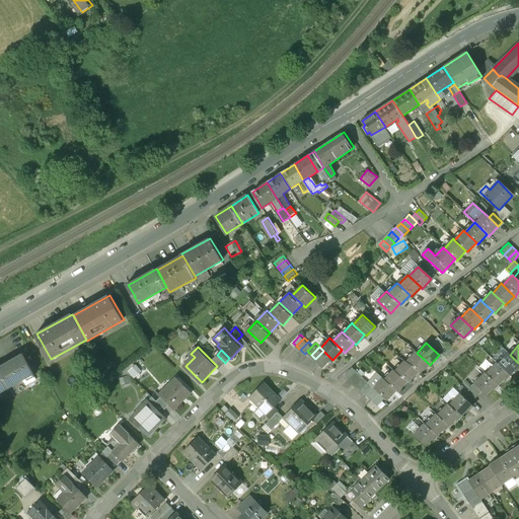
[(323,351),(315,359),(320,363),(327,355),(323,351)]
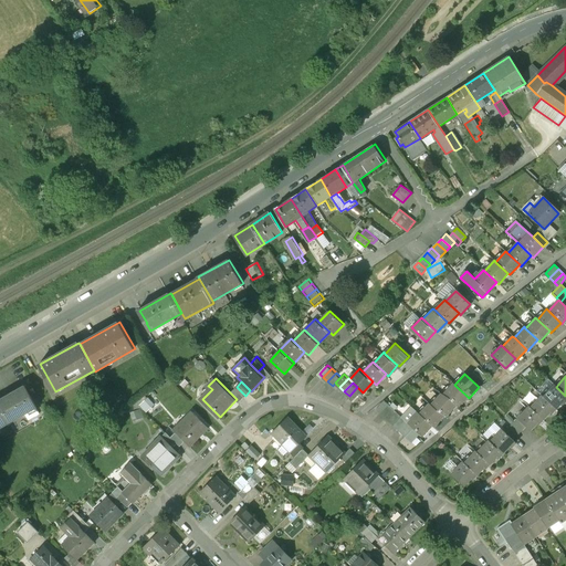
[(454,385),(453,384),(443,394),(456,406),(457,407),(467,396),(454,385)]
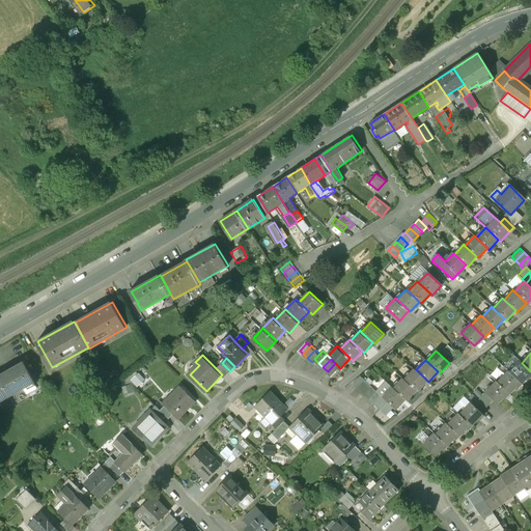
[(24,362),(0,374),(0,375),(11,396),(36,383),(24,362)]
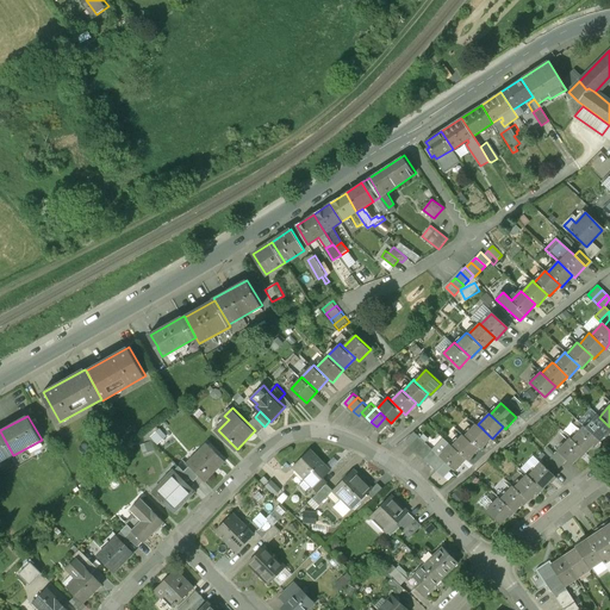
[(609,427),(599,417),(598,416),(585,428),(599,441),(607,434),(608,435),(609,433),(609,427)]
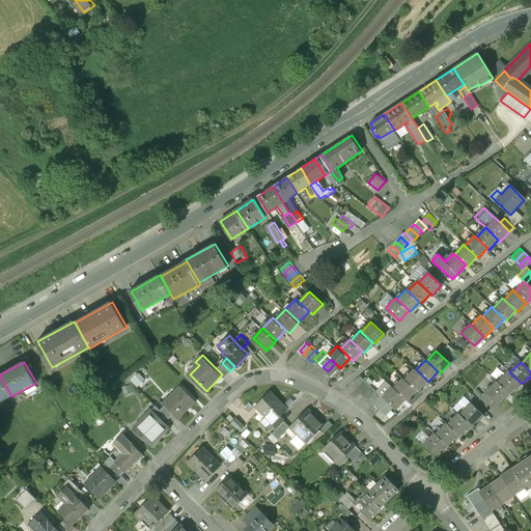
[(335,363),(328,371),(332,375),(339,367),(335,363)]
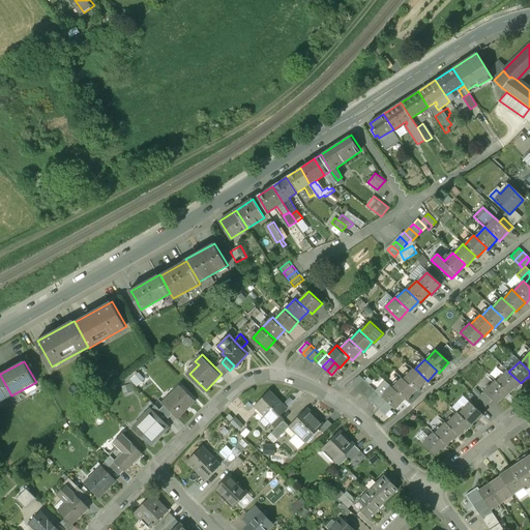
[(414,367),(405,377),(416,388),(417,389),(427,380),(415,369),(414,367)]
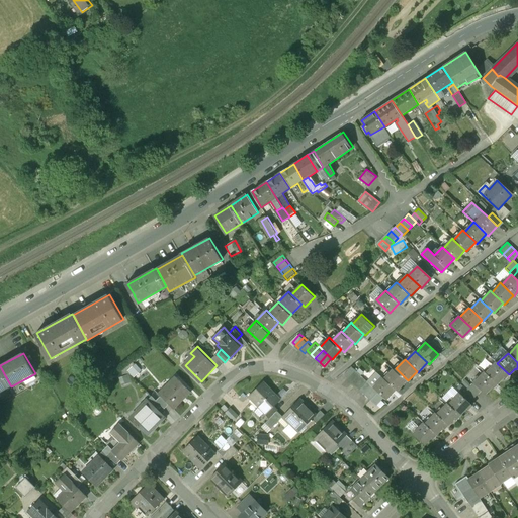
[(497,363),(496,362),(486,373),(497,383),(503,377),(504,379),(509,374),(497,363)]
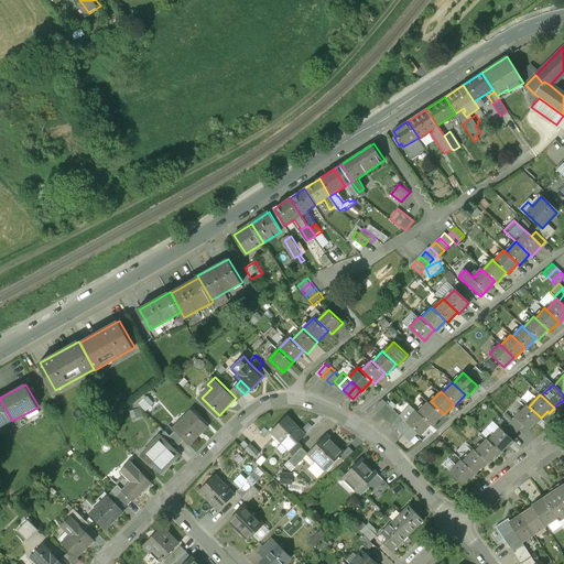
[(383,397),(376,407),(380,411),(389,401),(383,397)]
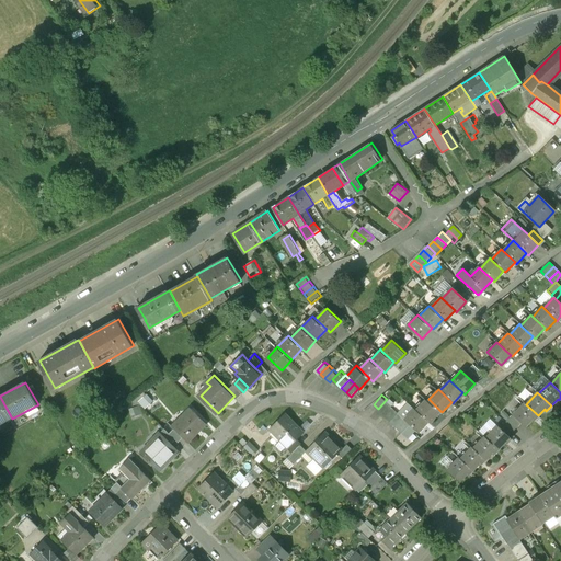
[(0,397),(0,425),(12,419),(0,397)]
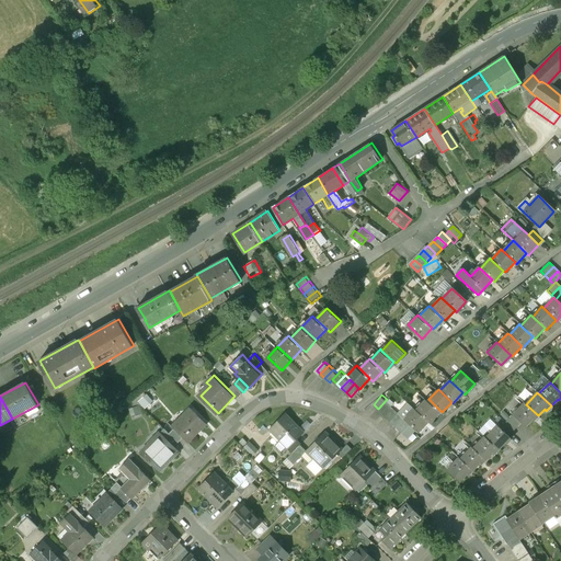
[(428,399),(427,398),(418,409),(430,420),(431,421),(441,411),(428,399)]
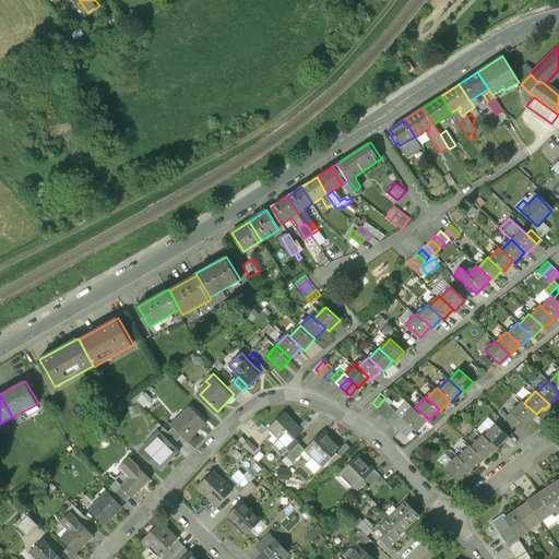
[(385,397),(377,407),(381,412),(390,402),(385,397)]
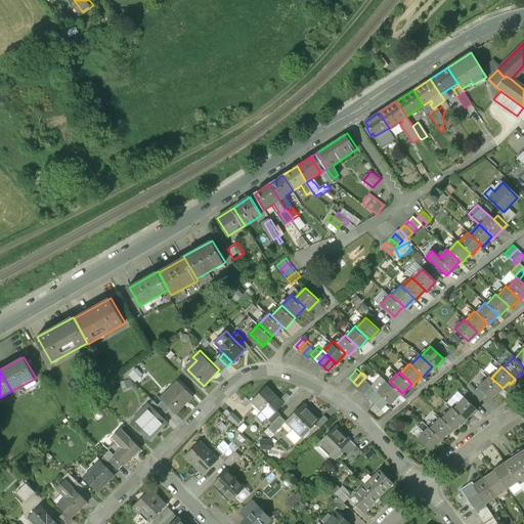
[(491,378),(489,376),(479,387),(490,399),(496,392),(497,393),(503,388),(491,378)]
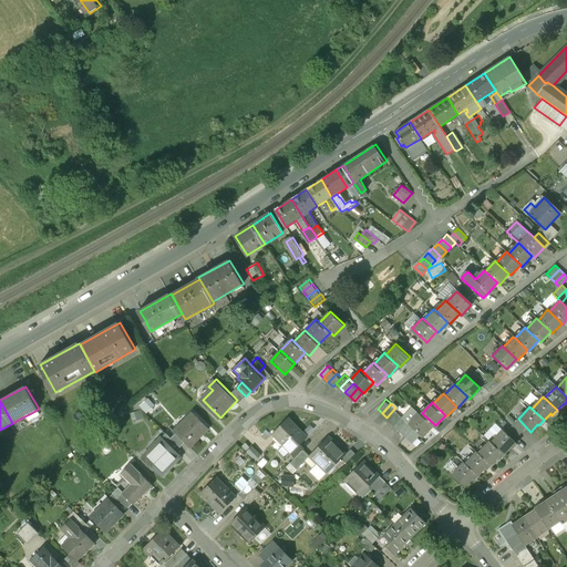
[(395,408),(387,418),(391,421),(400,412),(395,408)]
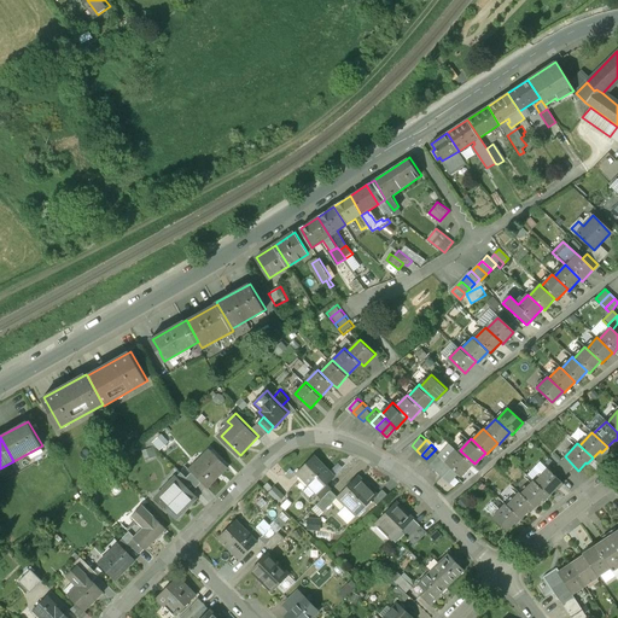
[(229,466),(211,448),(203,458),(205,459),(193,471),(209,487),(229,466)]
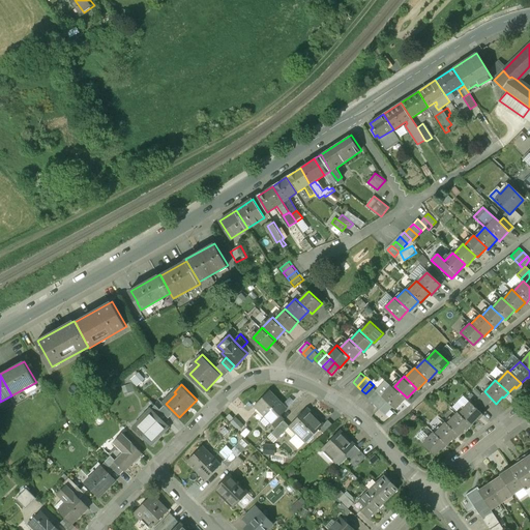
[(394,386),(392,384),(383,394),(388,400),(396,407),(406,396),(394,386)]
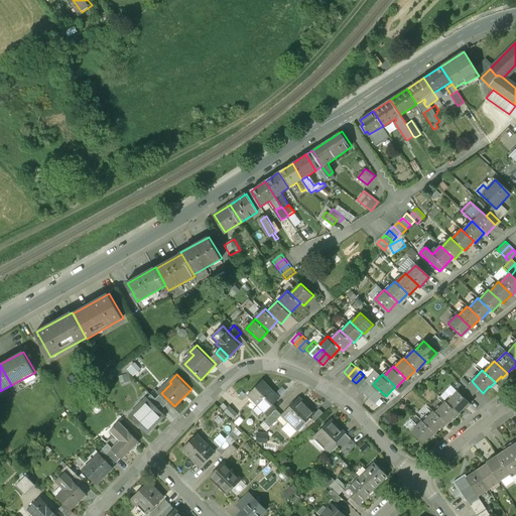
[(364,375),(356,383),(360,387),(368,379),(364,375)]
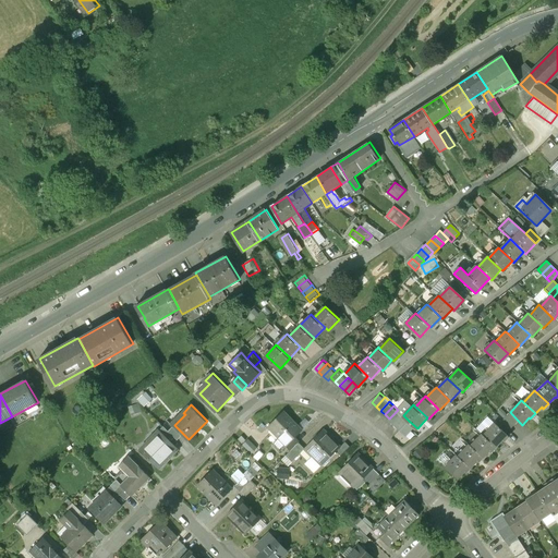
[(293,417),(286,410),(273,424),(282,435),(280,437),(288,445),(296,436),(295,435),(302,427),(292,419),(293,417)]
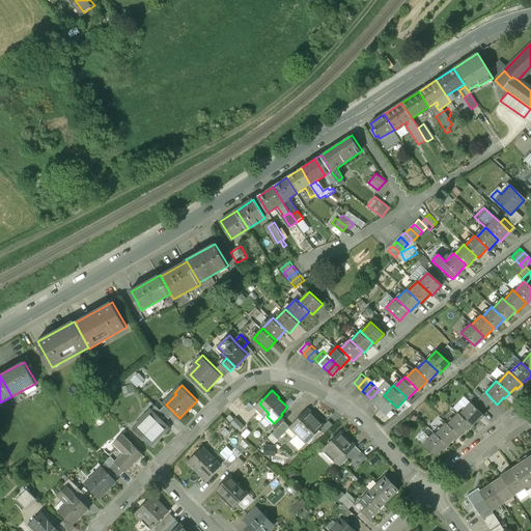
[(379,390),(370,398),(374,402),(383,394),(379,390)]
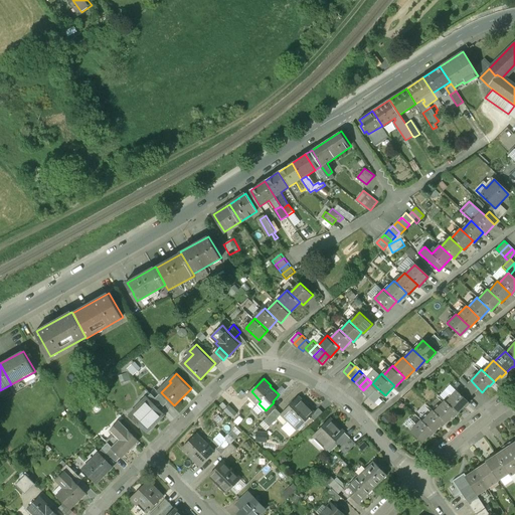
[(371,382),(363,390),(369,396),(377,388),(372,383),(371,382)]
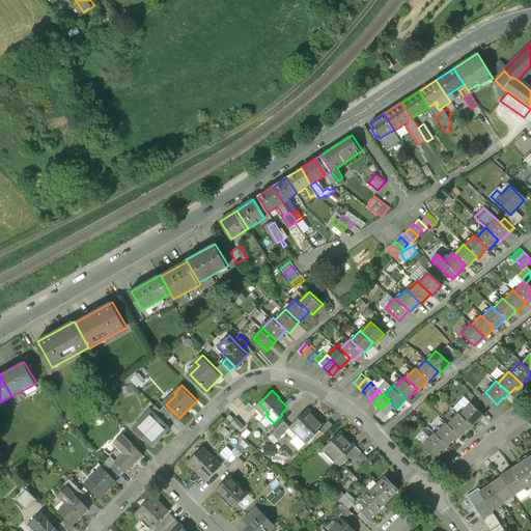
[(470,403),(459,415),(472,426),(477,420),(478,421),(483,416),(470,403)]
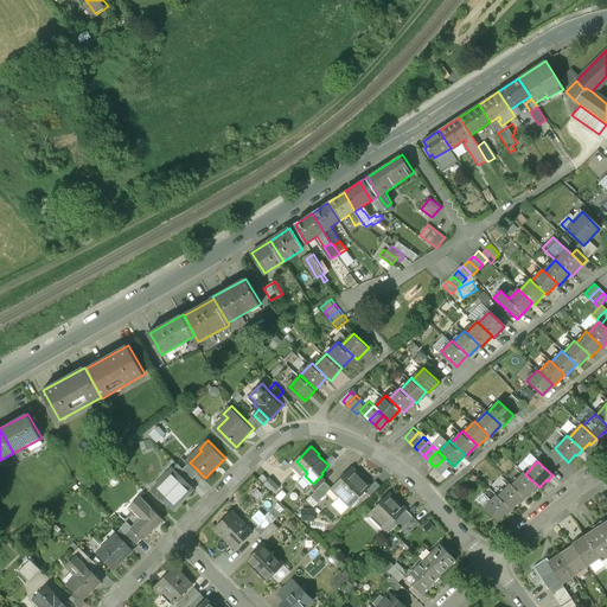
[(353,467),(334,486),(342,494),(333,503),(343,512),(352,504),(368,489),(371,485),(353,467)]
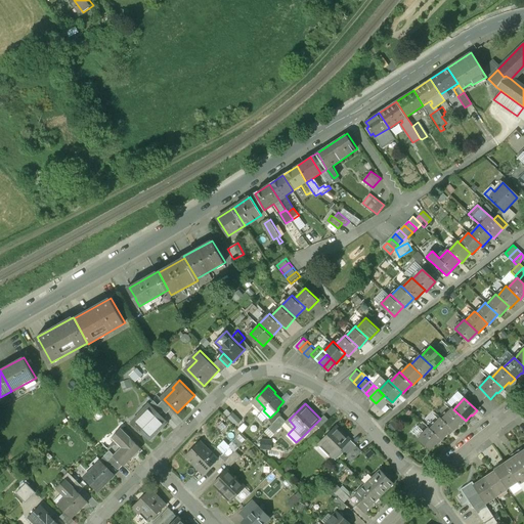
[(154,406),(143,417),(141,413),(134,421),(149,437),(160,427),(162,428),(168,421),(154,406)]
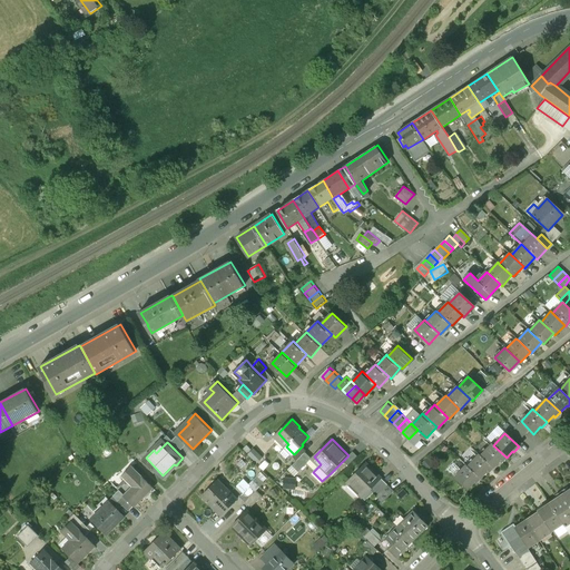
[(493,445),(492,444),(480,457),(493,468),(500,461),(501,463),(507,458),(493,445)]
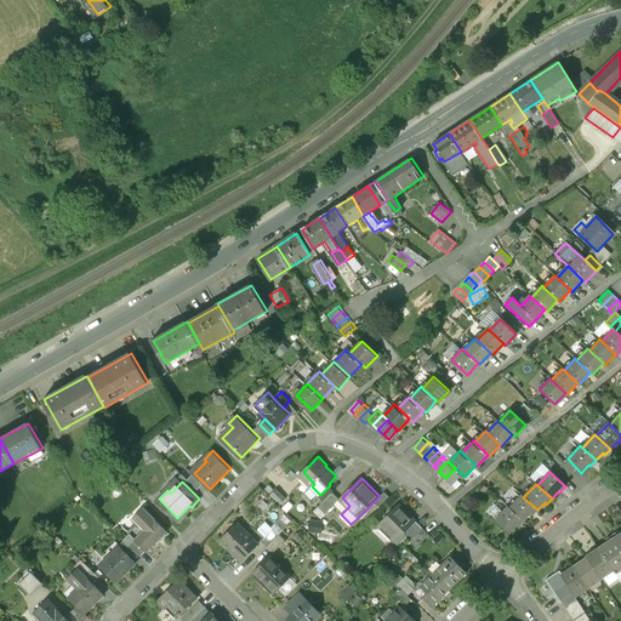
[(284,501),(290,495),(280,485),(274,491),(284,501)]
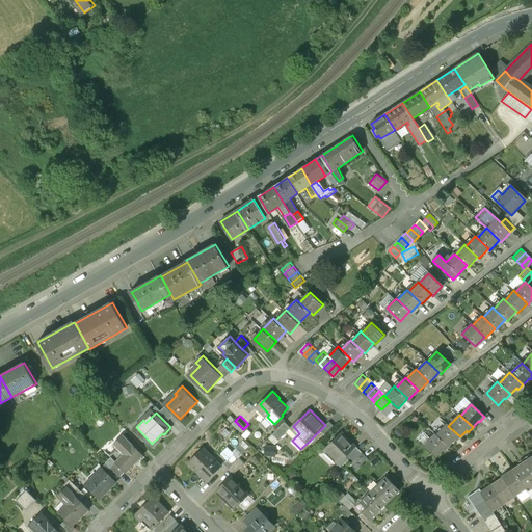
[(325,425),(322,428),(326,432),(335,424),(330,420),(325,425)]
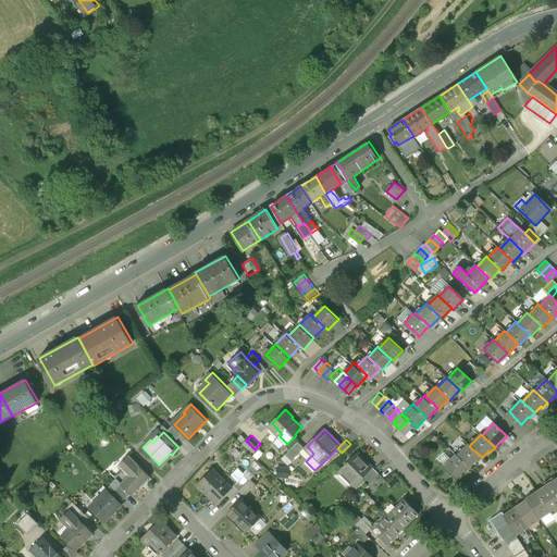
[(297,443),(286,454),(293,460),(302,449),(297,443)]
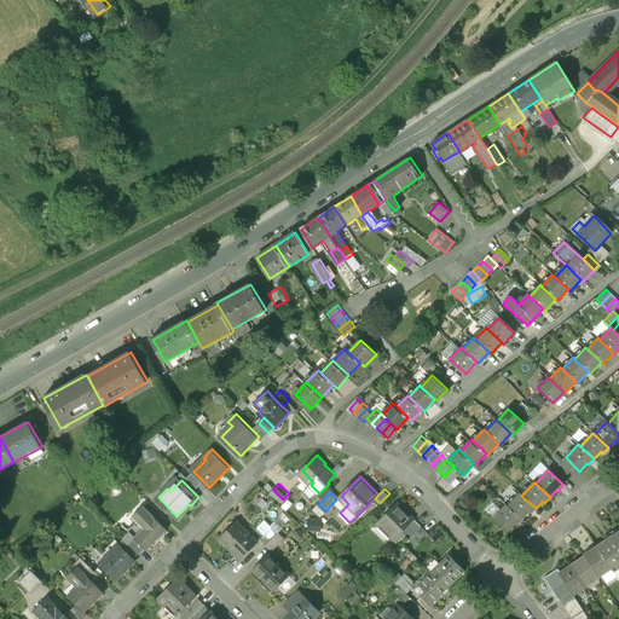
[(521,496),(520,495),(508,507),(521,520),(528,513),(530,514),(536,508),(521,496)]
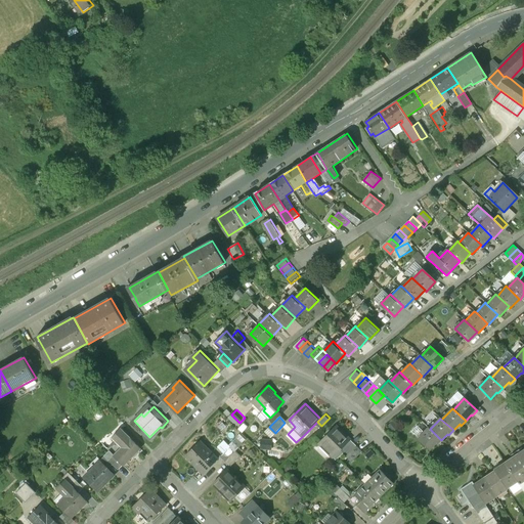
[(351,438),(337,425),(320,441),(335,455),(342,448),(350,439),(351,438)]
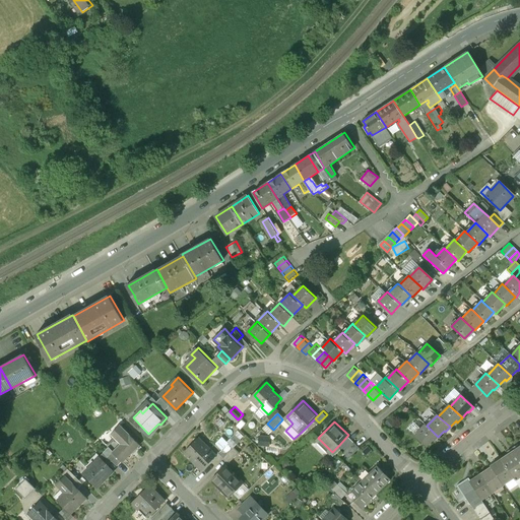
[(427,426),(425,425),(420,430),(413,423),(408,429),(415,435),(414,436),(427,447),(433,441),(434,442),(438,437),(427,426)]
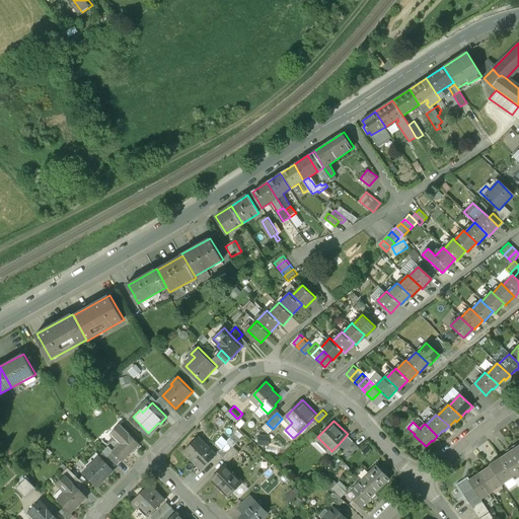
[(131,433),(121,424),(113,432),(123,442),(114,450),(124,459),(124,460),(141,443),(131,433)]
